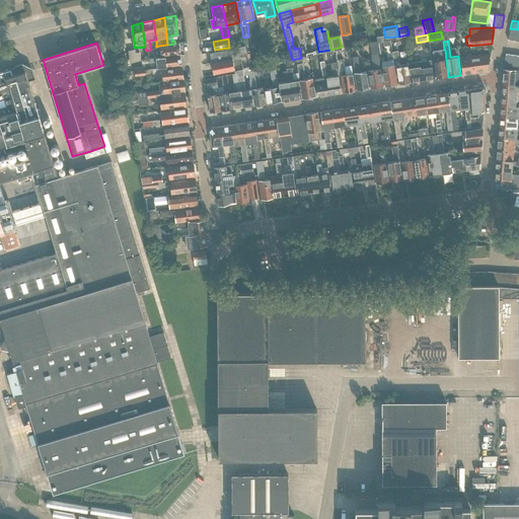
[(383,86),(380,69),(378,54),(382,53),(380,43),(370,45),(373,67),(376,67),(376,70),(368,71),(371,88),(383,86)]
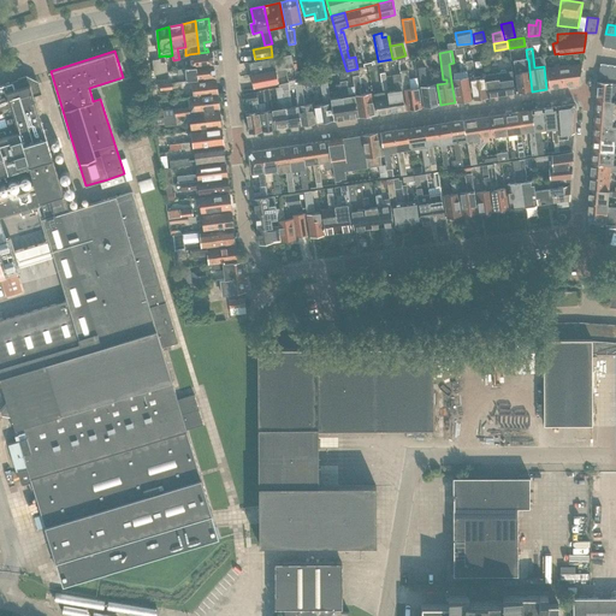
[(185,64),(185,69),(214,65),(212,52),(208,52),(199,53),(189,54),(190,63),(185,64)]
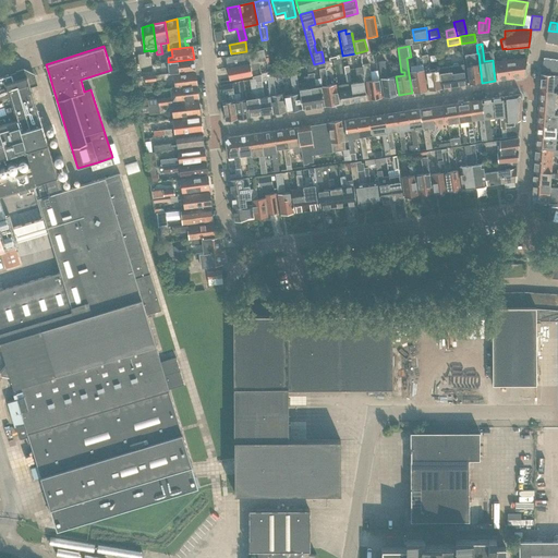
[(226,57),(228,68),(266,60),(264,49),(226,57)]
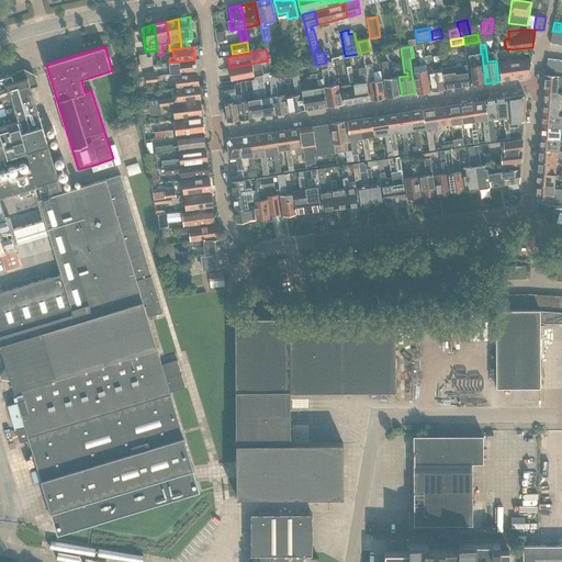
[(147,57),(146,54),(139,55),(141,68),(153,66),(152,57),(147,57)]
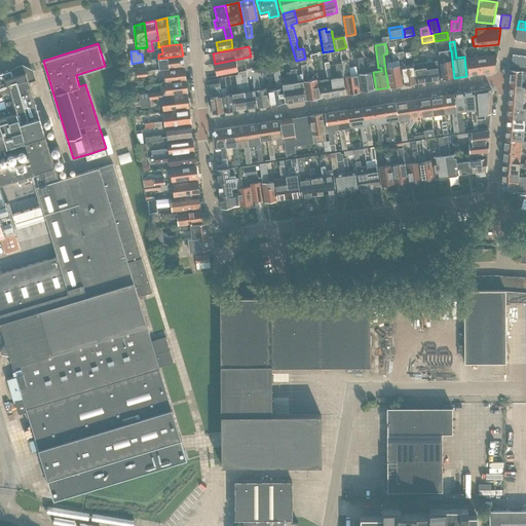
[(443,79),(454,78),(451,50),(450,50),(446,51),(447,52),(439,53),(443,79)]
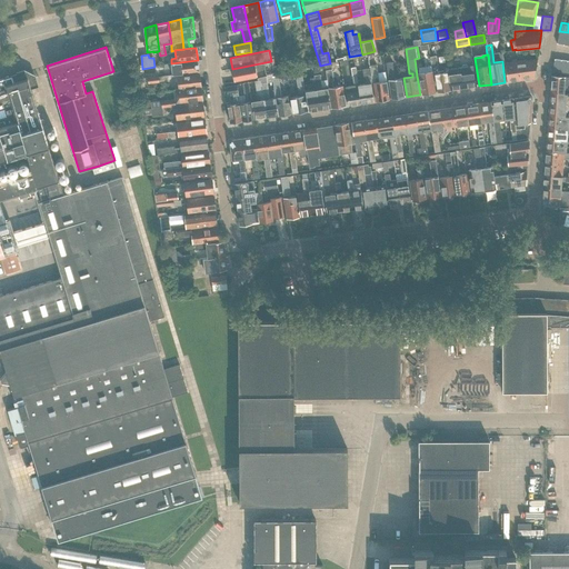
[(370,66),(369,57),(361,58),(366,85),(358,85),(361,103),(373,101),(371,83),(372,82),(370,66)]
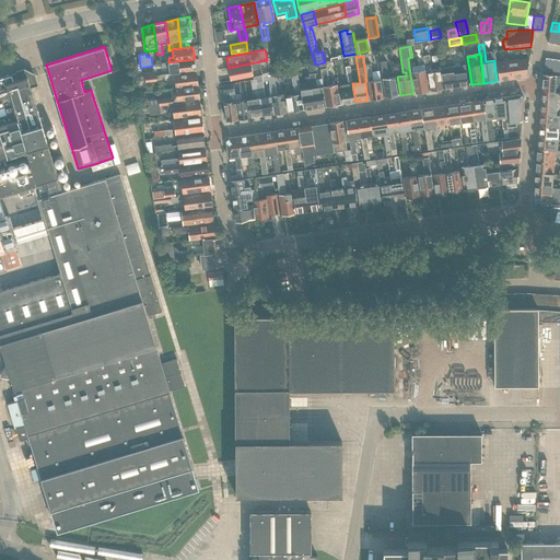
[(424,65),(426,72),(428,72),(431,91),(443,89),(441,70),(432,72),(430,56),(423,57),(424,65)]
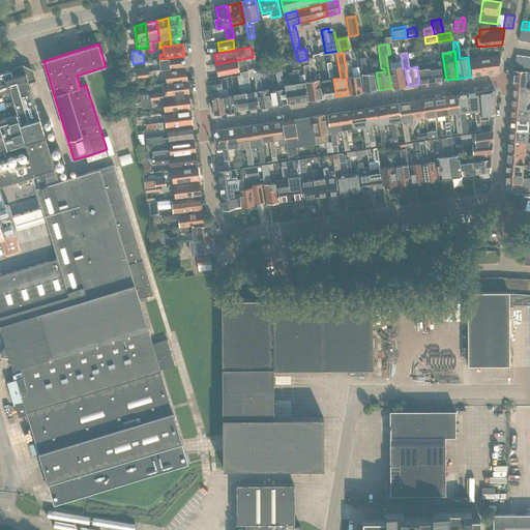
[(500,55),(481,58),(481,55),(476,56),(477,59),(470,60),(472,77),(497,72),(500,55)]
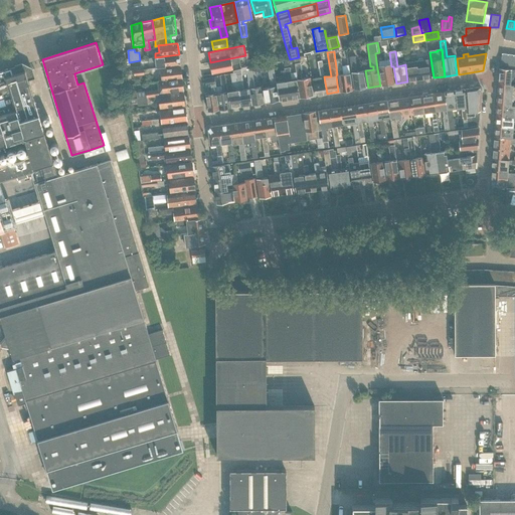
[(180,64),(179,54),(155,57),(148,58),(149,63),(156,61),(157,67),(180,64)]
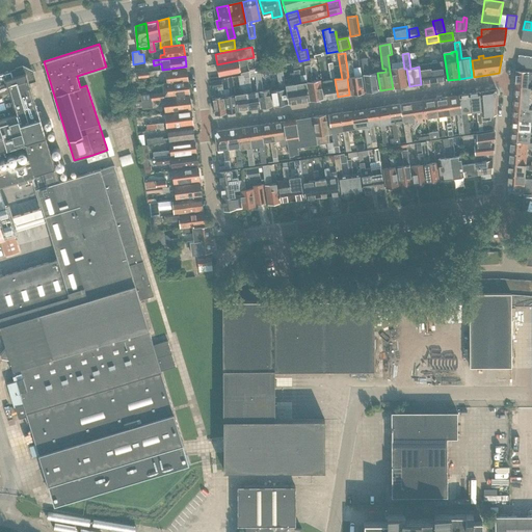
[(254,57),(217,64),(219,77),(241,73),(244,72),(249,71),(257,69),(255,62),(254,57)]
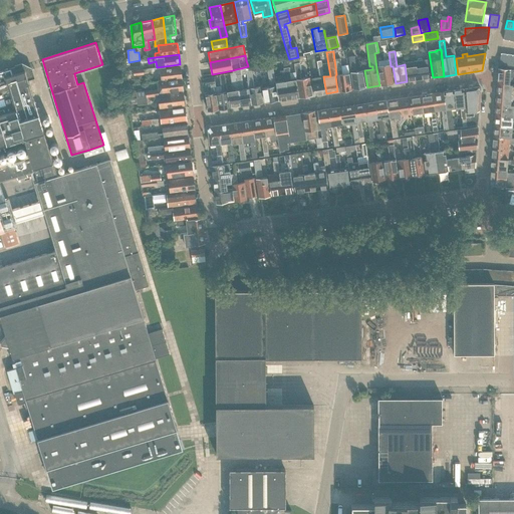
[(362,70),(356,71),(355,68),(356,68),(354,56),(348,57),(353,89),(364,87),(362,70)]
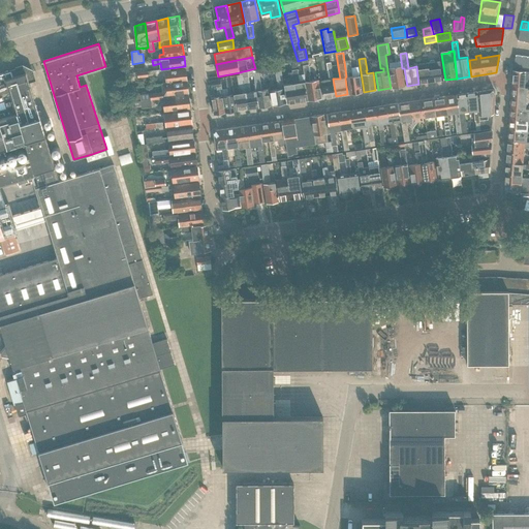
[(253,62),(255,68),(255,69),(266,67),(263,60),(253,62)]
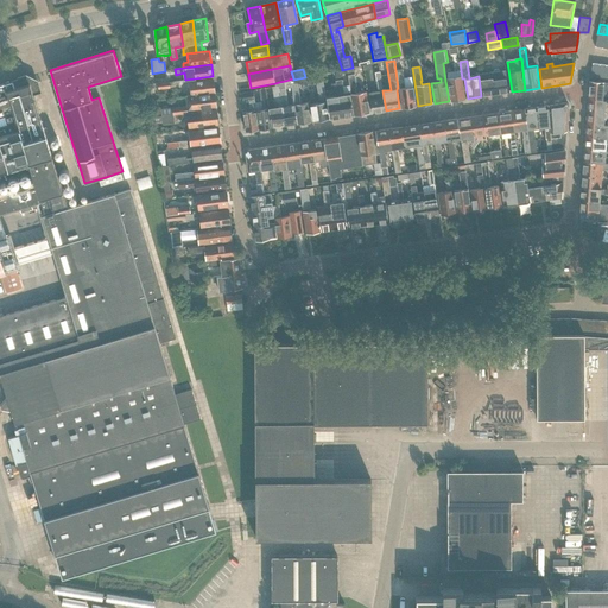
[(396,70),(398,88),(401,108),(416,106),(412,86),(405,87),(403,69),(396,70)]
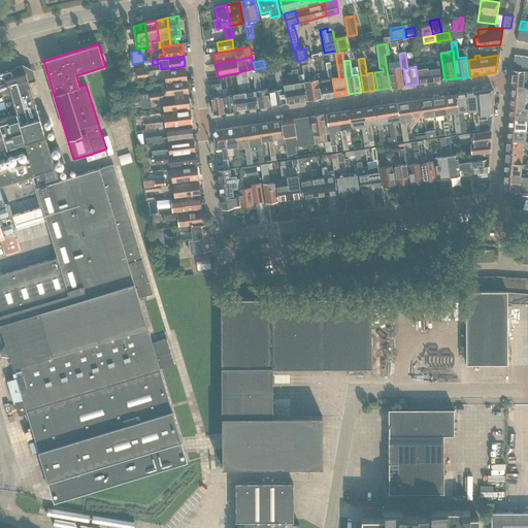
[(404,86),(401,68),(400,61),(389,63),(389,68),(392,88),(404,86)]
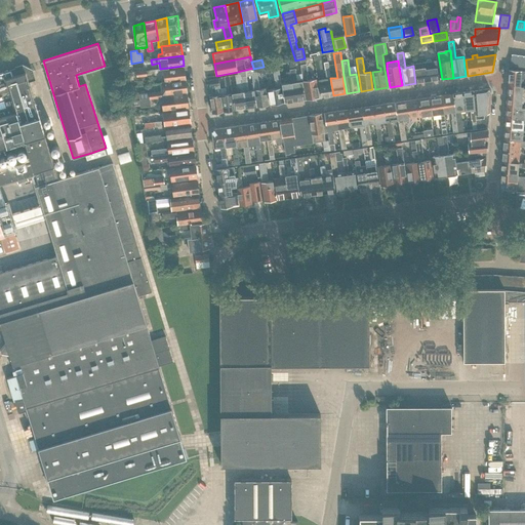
[(437,61),(425,63),(428,81),(440,80),(437,61)]
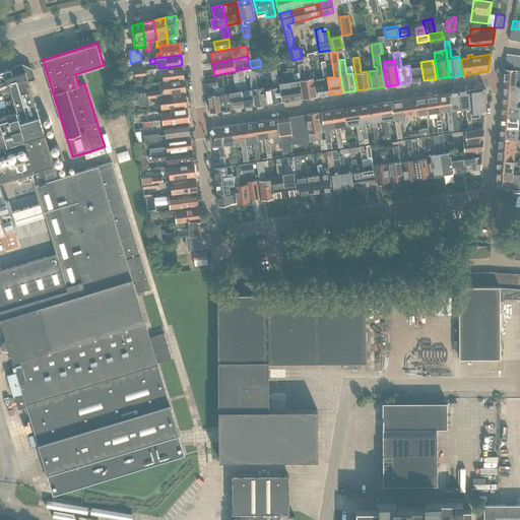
[(318,96),(330,94),(327,77),(326,70),(325,62),(321,62),(322,70),(323,78),(316,79),(318,96)]
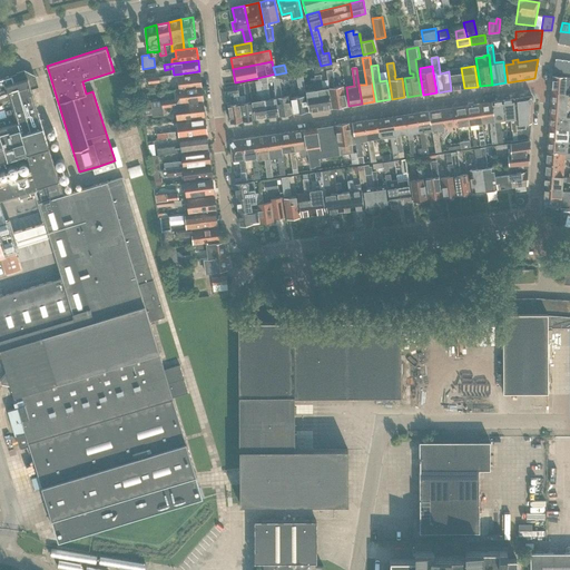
[(464,88),(461,68),(449,69),(449,71),(451,90),(464,88)]
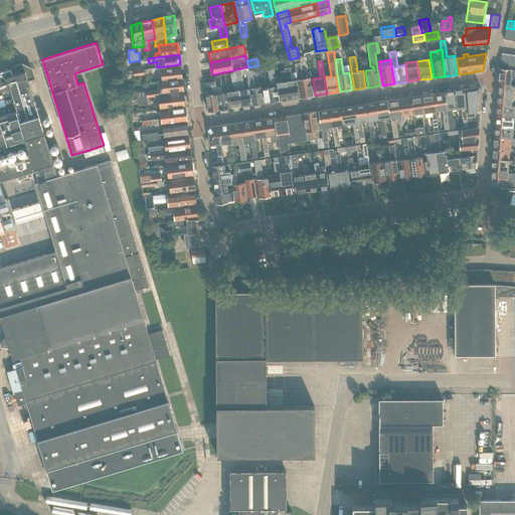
[(295,63),(297,79),(300,98),(313,96),(310,77),(302,78),(301,73),(302,73),(300,62),(295,63)]
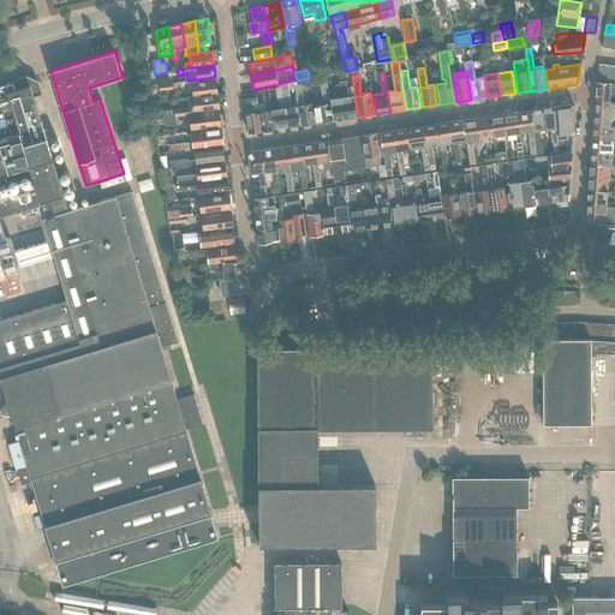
[(317,123),(333,120),(330,99),(326,76),(320,77),(310,78),(311,85),(321,84),(323,103),(315,106),(317,123)]
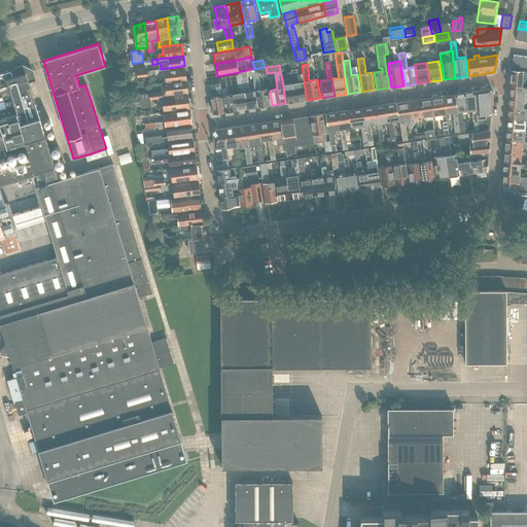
[(34,79),(32,71),(30,70),(25,71),(24,67),(4,72),(0,73),(0,149),(25,142),(30,157),(0,166),(0,186),(33,176),(58,256),(0,273),(0,322),(6,344),(5,345),(0,351),(1,354),(8,355),(10,354),(16,377),(7,380),(13,402),(15,402),(19,414),(27,412),(47,480),(179,441),(159,369),(172,364),(165,340),(150,344),(137,299),(151,293),(113,165),(58,181),(28,81),(34,79)]
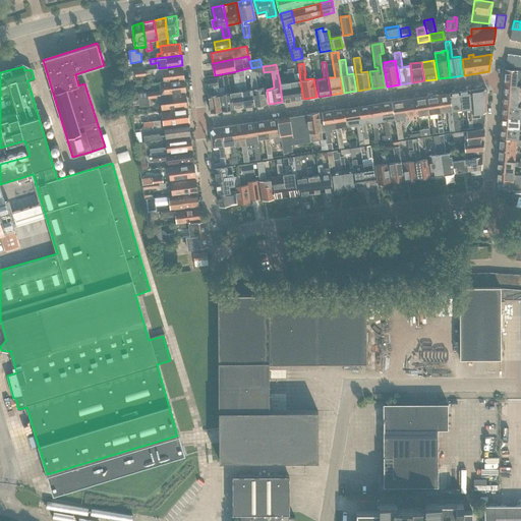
[(162,69),(164,81),(183,79),(182,67),(162,69)]
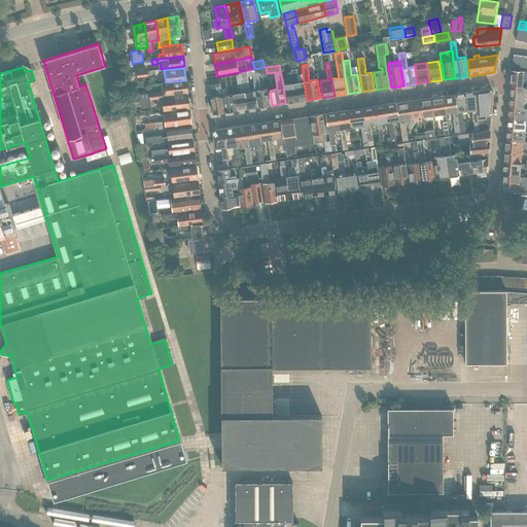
[(307,100),(304,81),(299,82),(296,69),(290,70),(291,72),(292,72),(296,101),(307,100)]
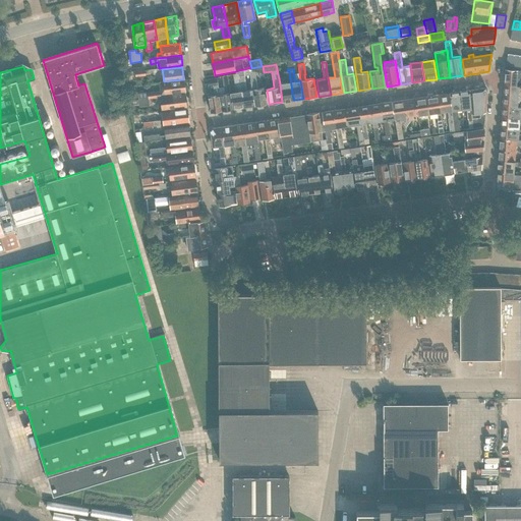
[(246,91),(244,69),(239,70),(244,108),(255,106),(253,90),(246,91)]
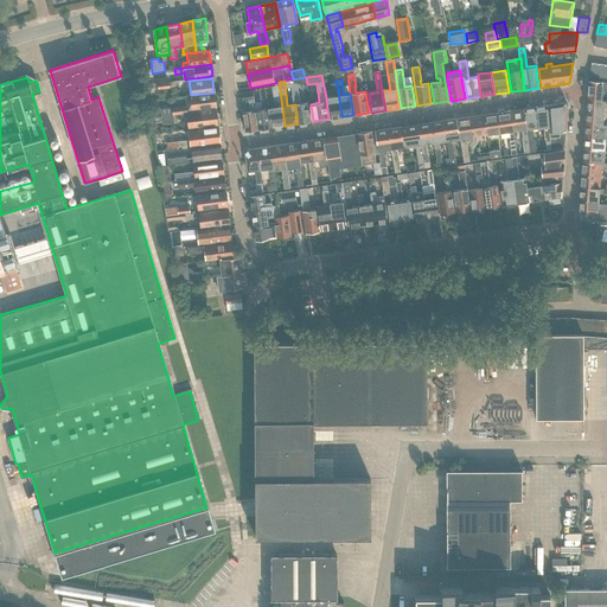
[(606,82),(588,81),(587,97),(601,98),(601,91),(606,90),(606,82)]
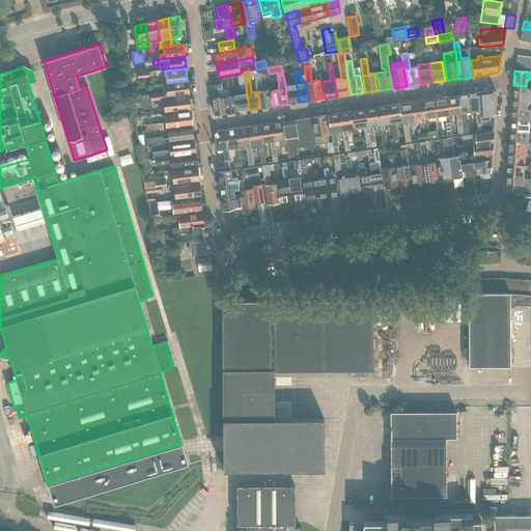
[(244,72),(241,73),(241,76),(238,76),(240,90),(242,89),(242,93),(235,94),(238,111),(249,110),(244,72)]
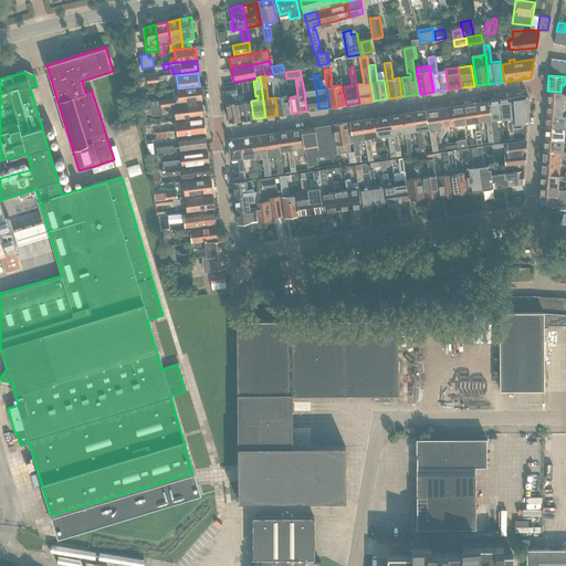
[(275,97),(278,115),(290,113),(287,96),(281,97),(279,77),(272,79),(275,97)]
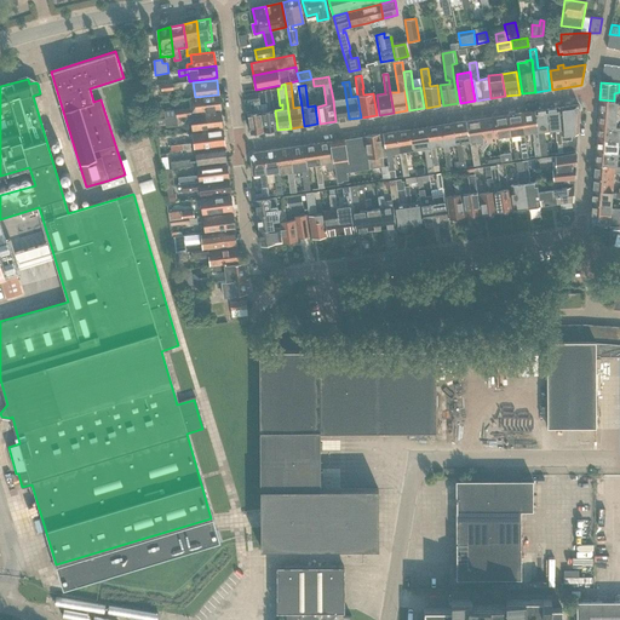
[(336,121),(349,119),(344,85),(343,85),(338,86),(338,89),(340,98),(333,99),(336,121)]
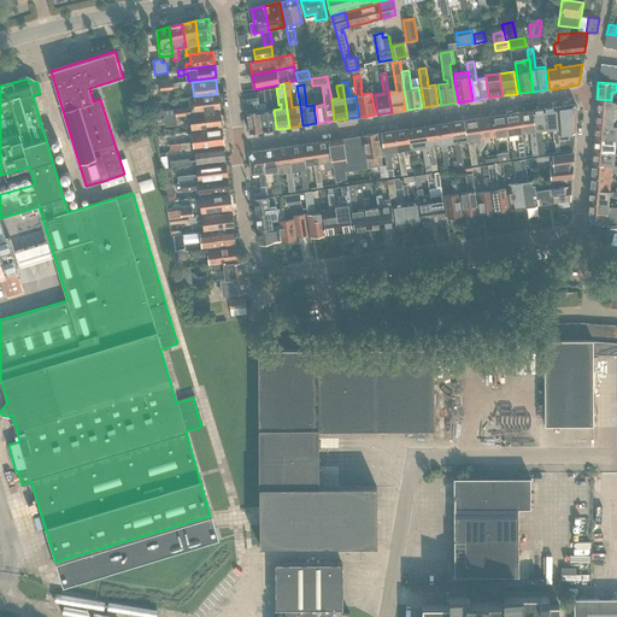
[(276,129),(274,110),(272,110),(270,89),(264,90),(266,105),(269,105),(269,111),(260,112),(263,131),(276,129)]
